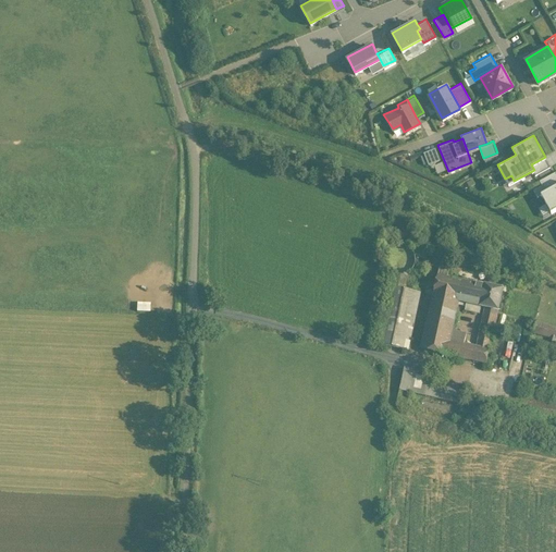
[(434,146),(422,150),(428,162),(431,164),(435,162),(434,160),(439,158),(434,146)]
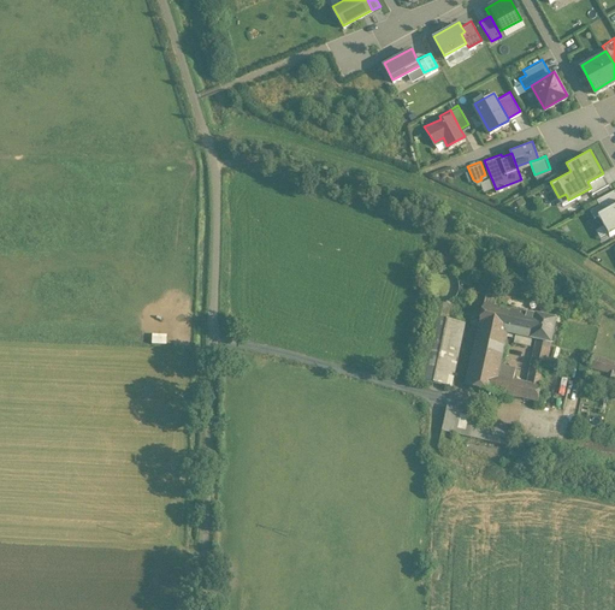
[(608,182),(603,173),(587,182),(591,188),(592,190),(608,182)]
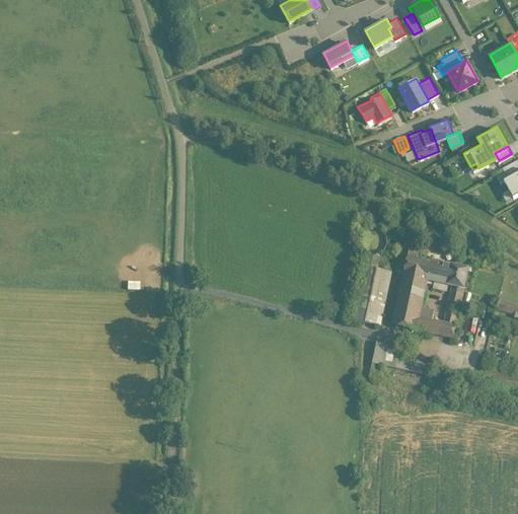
[(504,178),(503,178),(517,170),(517,156),(502,166),(504,170),(497,174),(500,180),(504,178)]
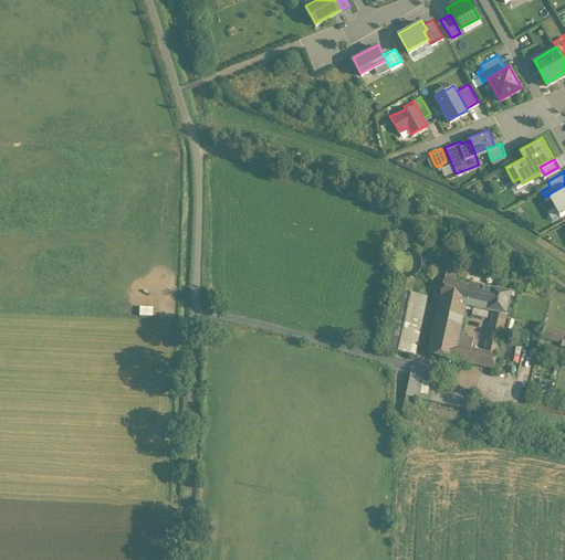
[(564,186),(548,194),(550,194),(554,203),(560,212),(560,213),(564,210),(564,186)]
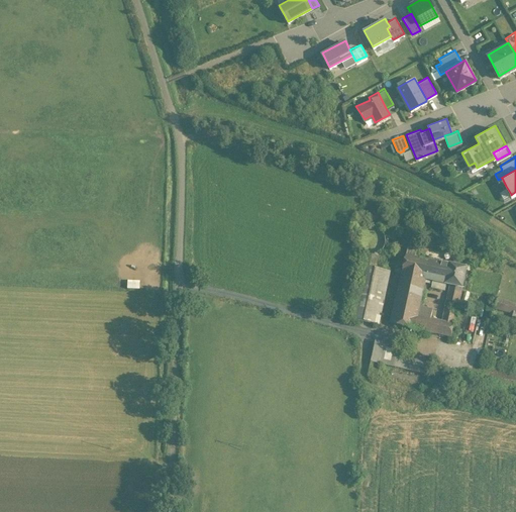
[(503,198),(511,194),(506,186),(499,190),(503,198)]
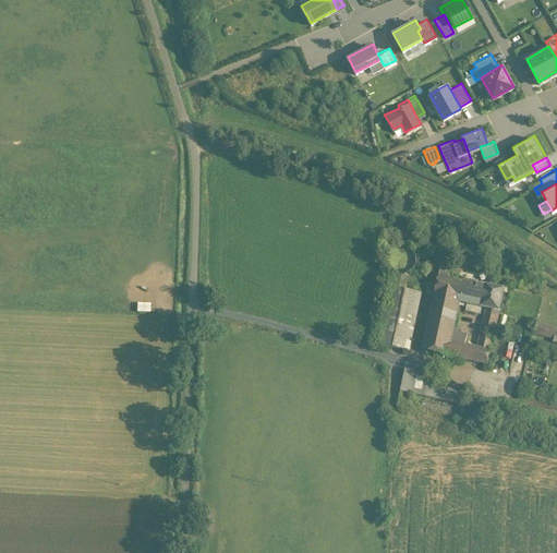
[(449,264),(439,262),(437,271),(447,273),(449,264)]
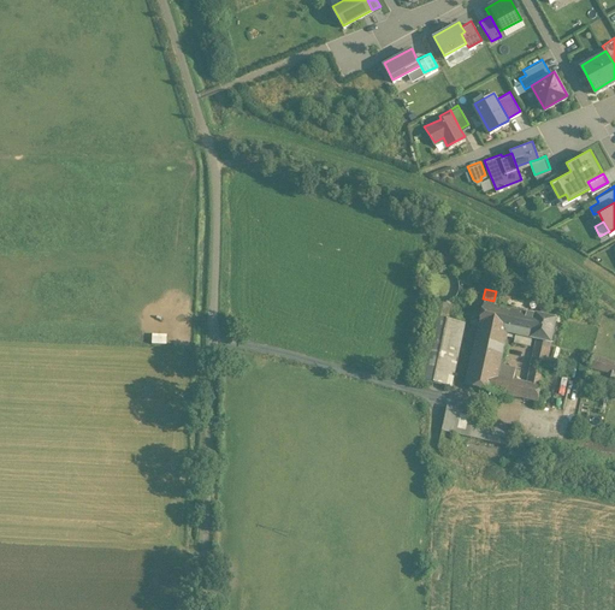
[(442,300),(438,300),(436,300),(435,298),(432,297),(415,375),(450,383),(465,319),(453,317),(456,300),(449,298),(448,298),(447,300),(444,300),(442,300)]
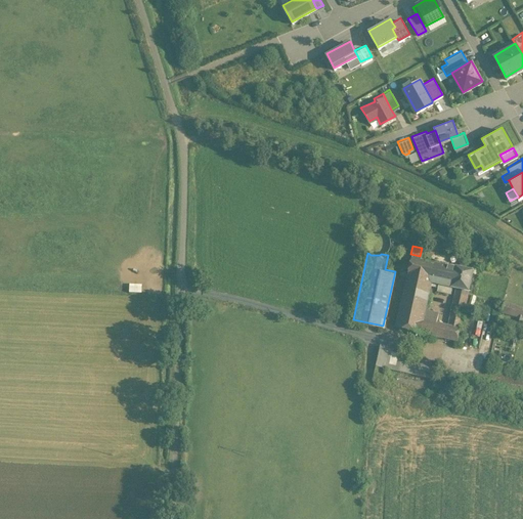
[(420,256),(410,254),(406,274),(431,279),(435,260),(420,256)]
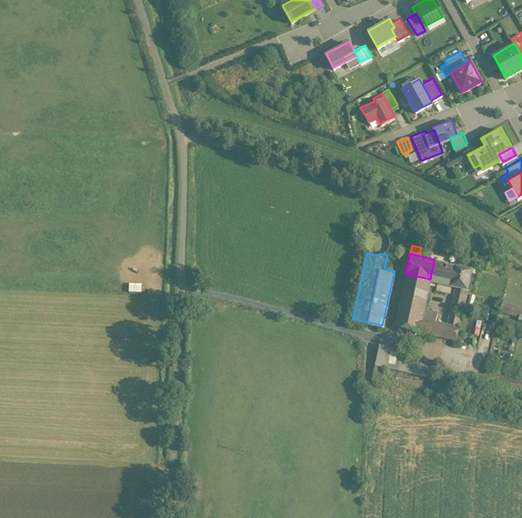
[(442,261),(434,260),(430,279),(438,281),(442,261)]
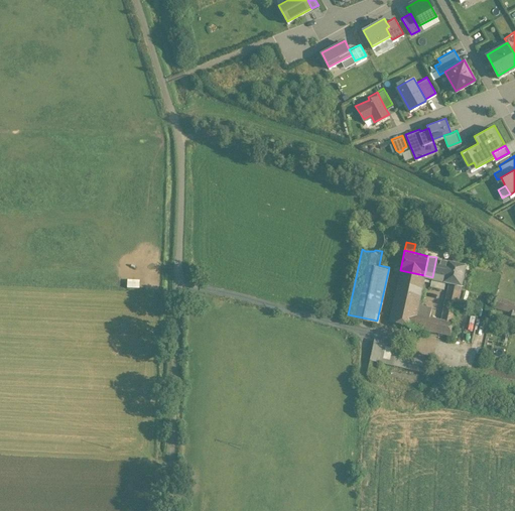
[(465,264),(436,257),(432,277),(448,281),(461,283),(465,264)]
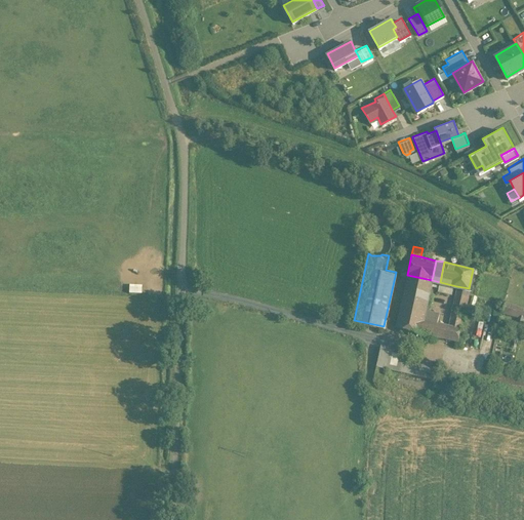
[(432,280),(407,275),(396,325),(420,330),(424,318),(426,308),(432,280)]
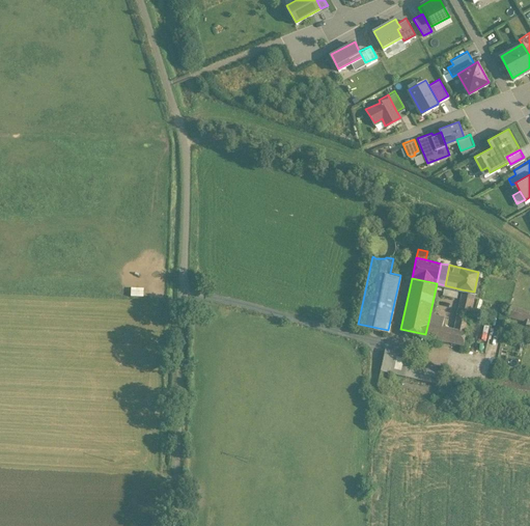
[(133,292),(144,293),(144,284),(133,284),(133,292)]
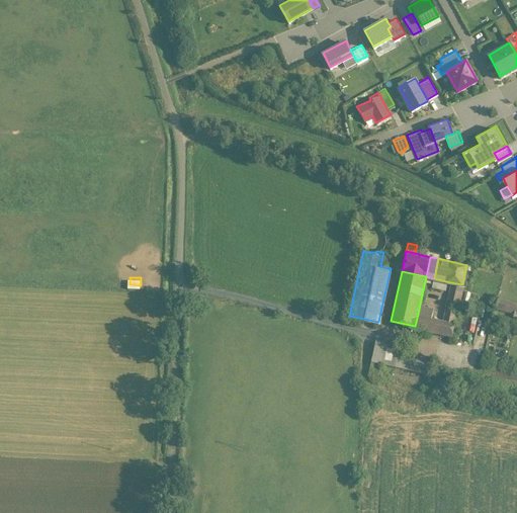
[(450,282),(442,319),(454,321),(462,284),(450,282)]
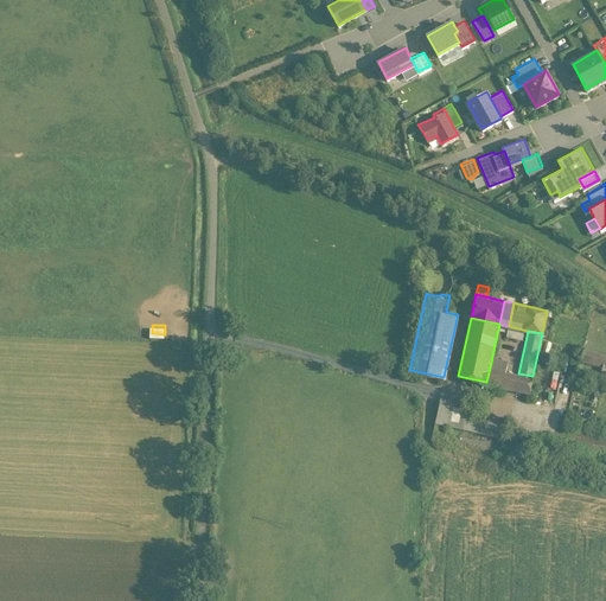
[(605,351),(584,345),(580,358),(605,364),(605,351)]
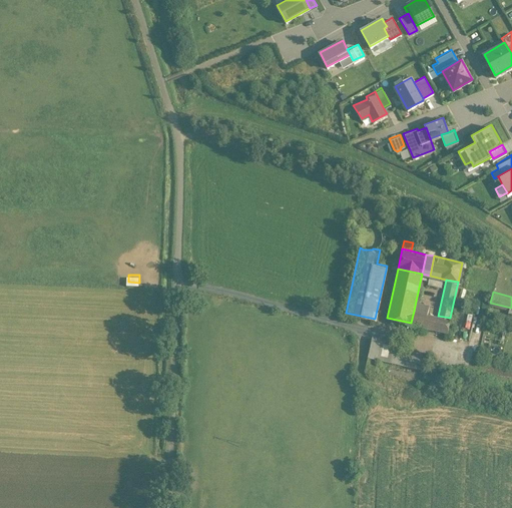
[(429,304),(416,301),(414,311),(427,313),(429,304)]
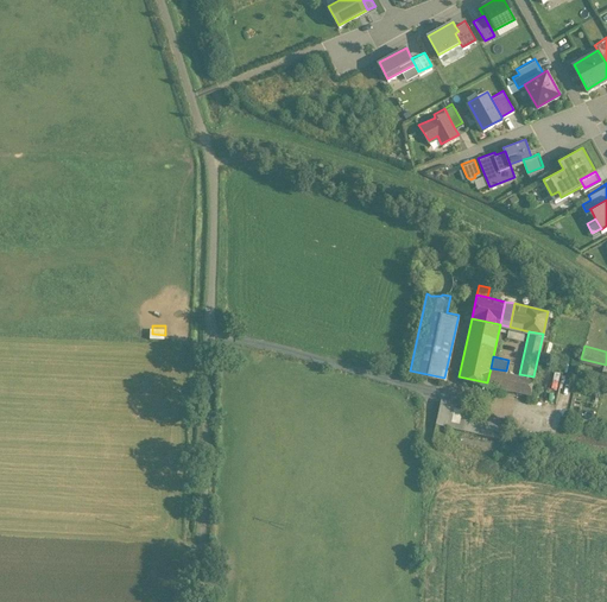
[(562,365),(541,360),(533,395),(555,400),(551,418),(566,420),(579,360),(564,356),(562,365)]
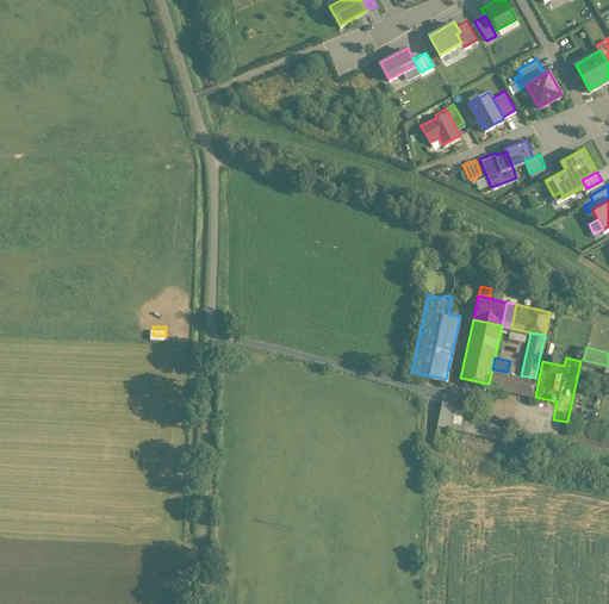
[(508,372),(492,369),(489,384),(532,393),(535,378),(521,375),(508,372)]
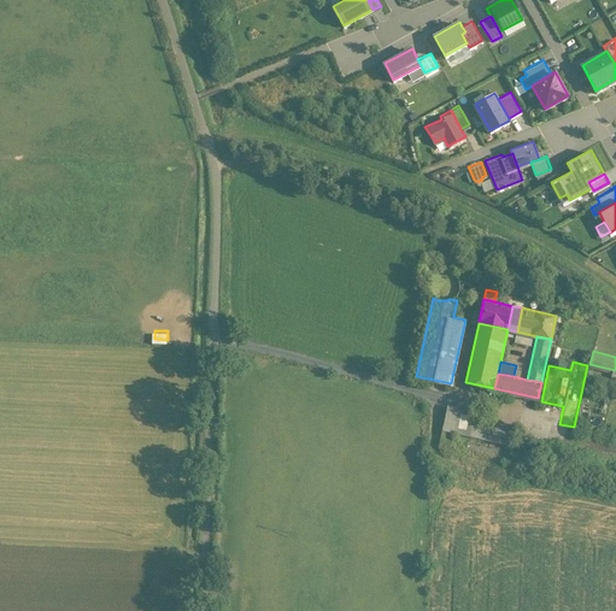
[(474,410),(447,404),(441,427),(469,433),(473,415),(474,410)]
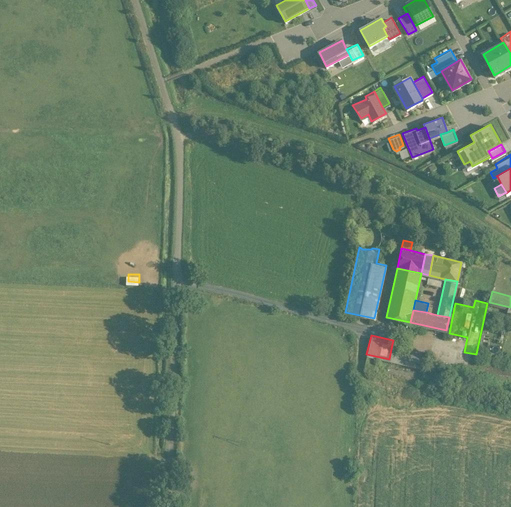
[(403,346),(392,344),(389,359),(400,362),(403,346)]
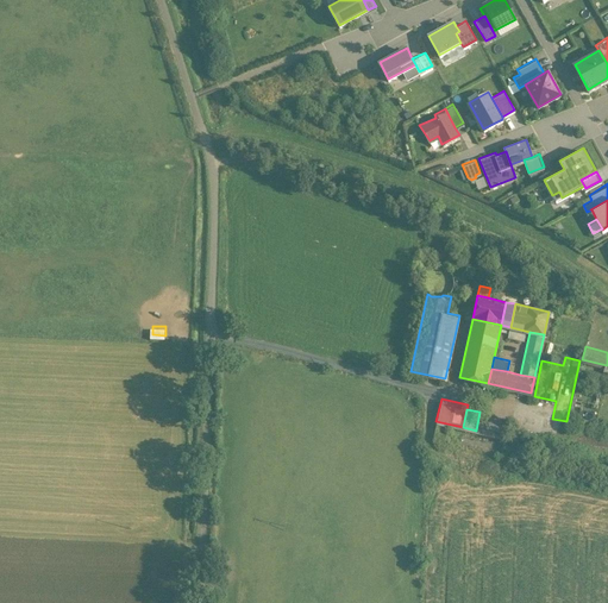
[(508,418),(480,412),(476,431),(505,437),(508,418)]
